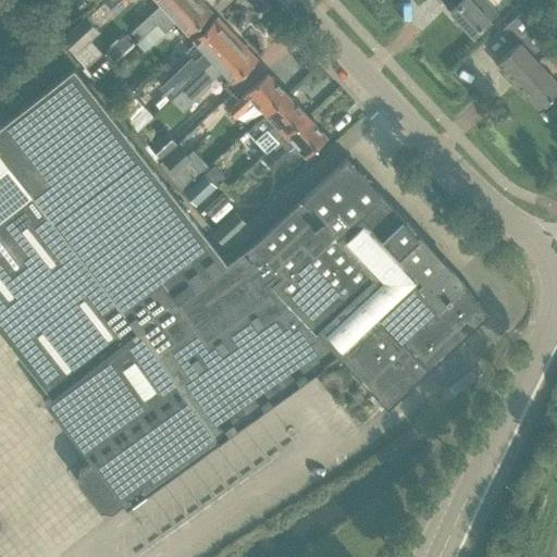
[(155,0),(160,5),(131,32),(138,40),(183,0),(155,0)]
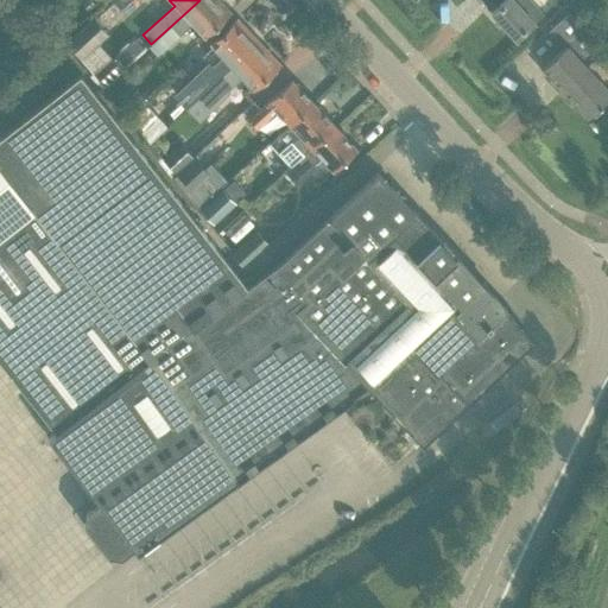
[(200,0),(151,44),(149,46),(158,56),(191,25),(204,38),(207,36),(230,14),(217,0),(200,0)]
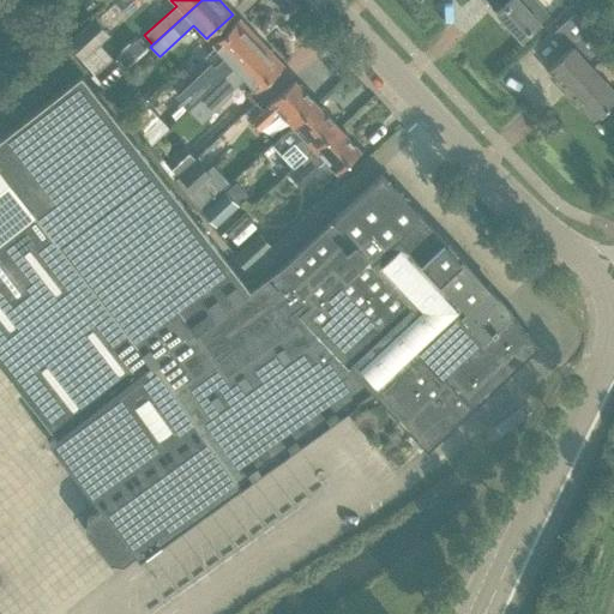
[(548,12),(536,0),(529,7),(523,1),(524,0),(507,0),(495,12),(521,40),(542,22),(541,19),(548,12)]
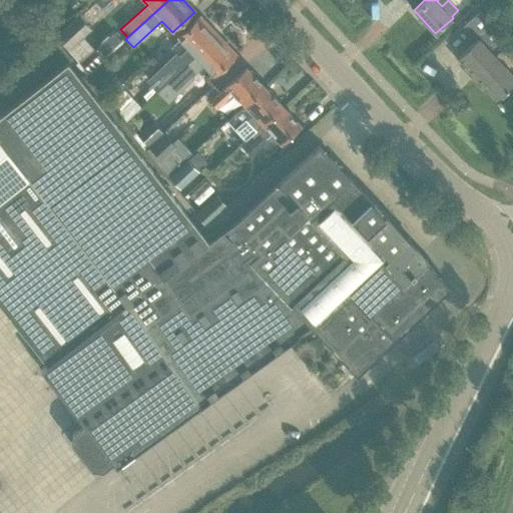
[(512,49),(503,40),(503,41),(501,39),(505,35),(481,10),(463,27),(476,41),(459,57),(497,97),(512,81),(512,73),(500,60),(512,49)]
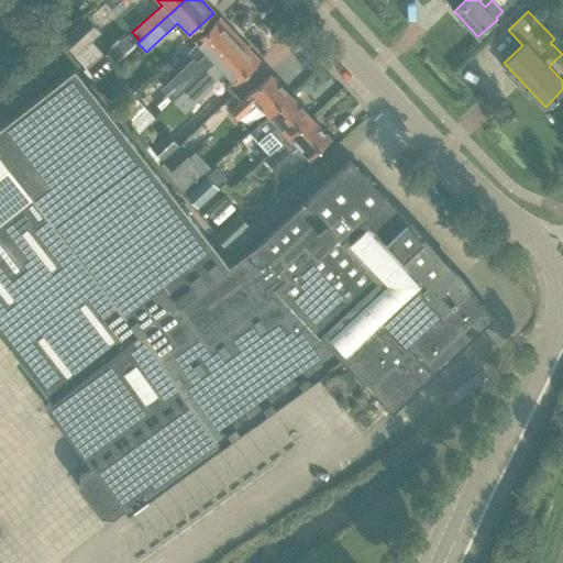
[(116,66),(112,62),(92,41),(100,32),(86,15),(61,39),(75,54),(100,79),(116,66)]
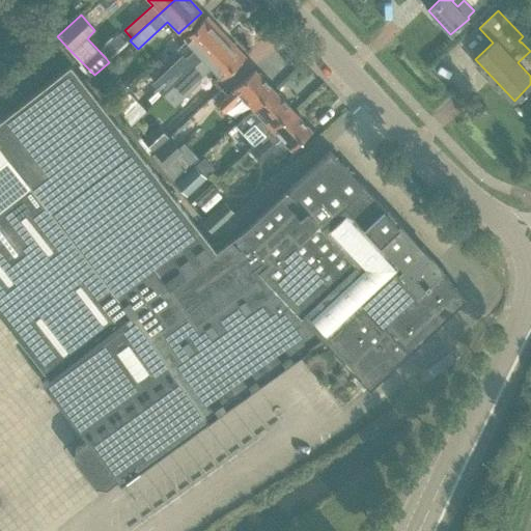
[(224,36),(207,19),(187,38),(197,49),(186,58),(183,55),(154,83),(164,93),(193,66),(194,67),(224,36)]
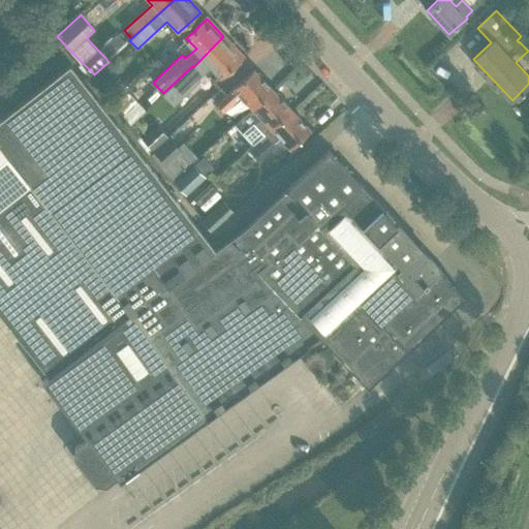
[(221,76),(243,57),(223,36),(193,67),(192,66),(163,93),(162,94),(174,105),(200,82),(198,80),(212,66),(221,76)]
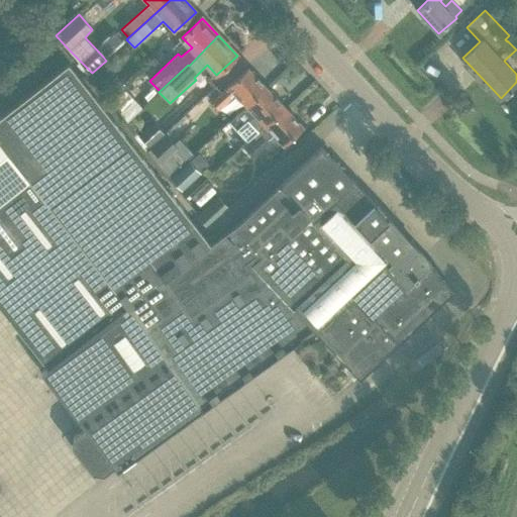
[(358,376),(452,288),(428,262),(429,261),(349,177),(321,146),(235,227),(211,245),(99,102),(69,63),(41,83),(0,115),(0,306),(49,370),(43,374),(82,424),(79,426),(78,431),(81,434),(76,438),(75,449),(94,476),(105,477),(116,469),(116,470),(201,405),(311,325),(358,376)]
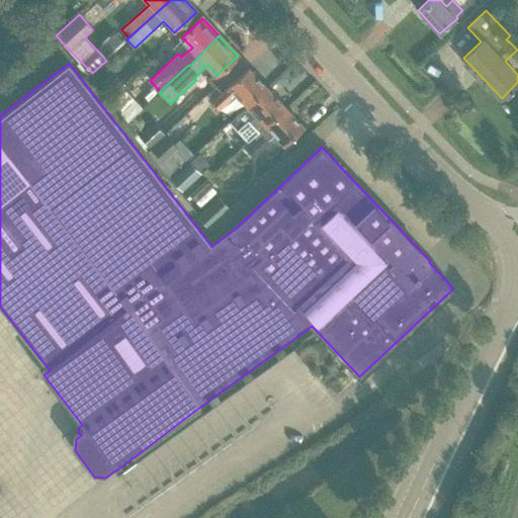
[(247,104),(267,86),(249,67),(230,86),(211,101),(220,111),(238,94),(247,104)]
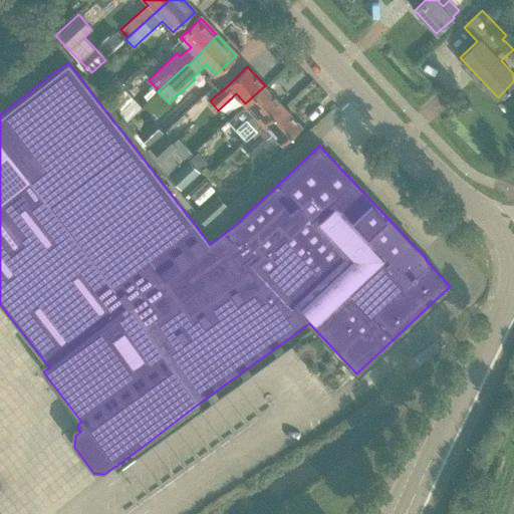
[(241,146),(283,105),(265,85),(245,103),(228,119),(229,120),(223,126),(229,134),(241,146)]
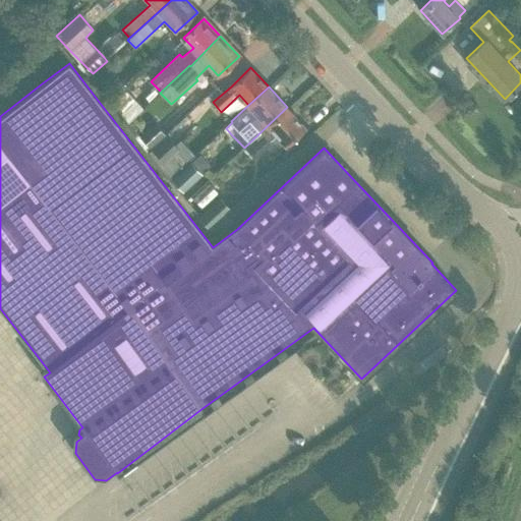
[(126,90),(111,105),(128,122),(143,108),(126,90)]
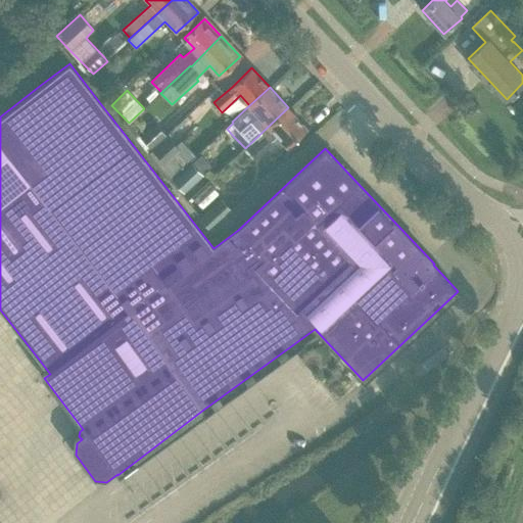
[(288,107),(245,148),(255,159),(273,143),(271,141),(277,136),(287,146),(306,128),(288,107)]
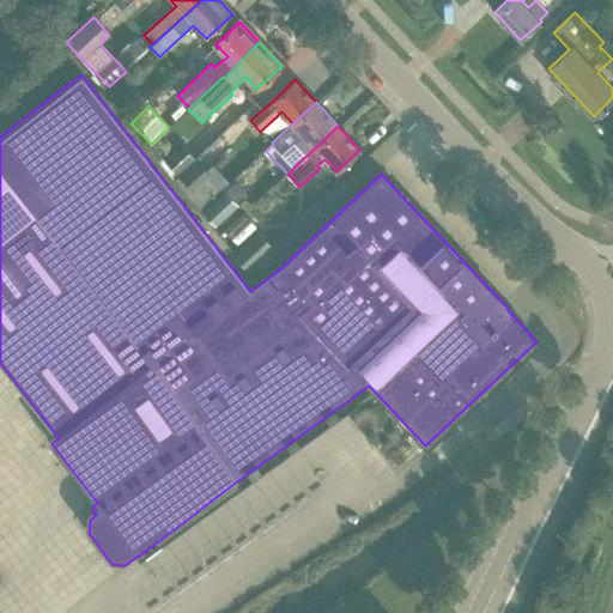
[(177,175),(195,158),(182,144),(164,159),(177,175)]
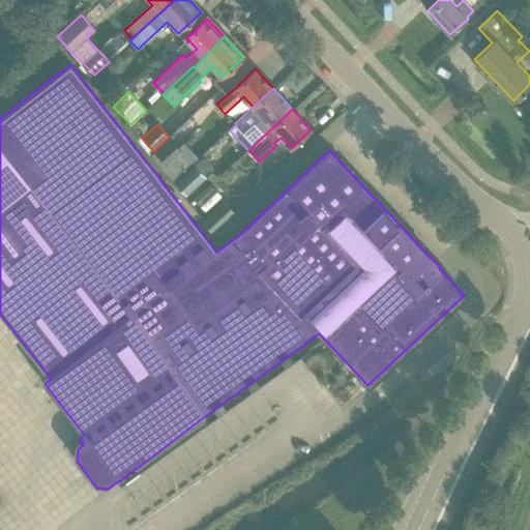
[(166,164),(180,149),(179,147),(169,137),(153,151),(164,162),(166,164)]
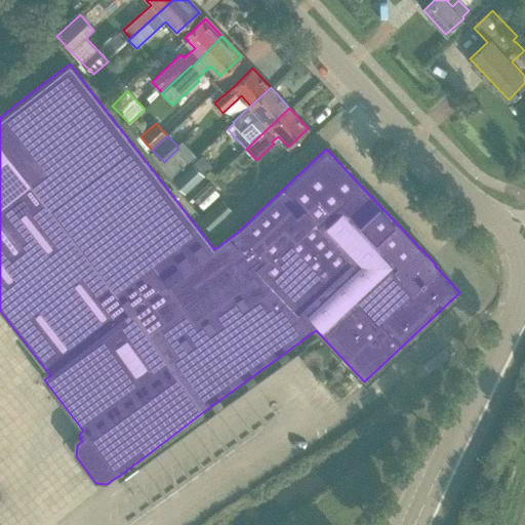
[(162,160),(158,164),(171,179),(196,157),(182,142),(177,146),(178,148),(164,162),(162,160)]
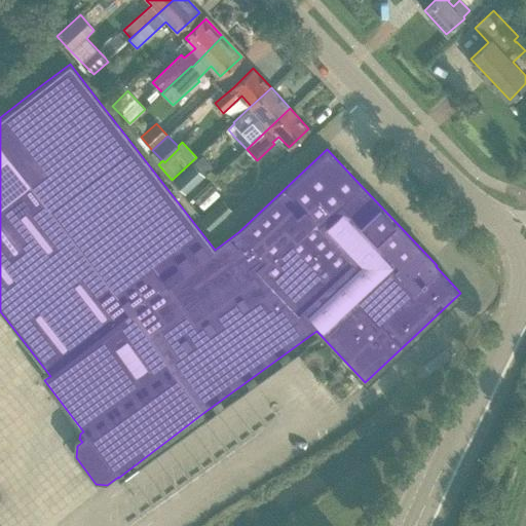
[(196,160),(174,182),(183,192),(205,172),(196,160)]
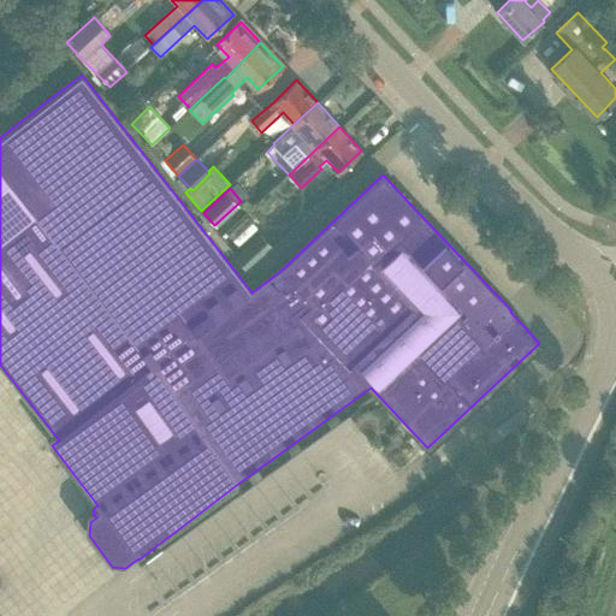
[(235,221),(246,235),(264,219),(252,206),(235,221)]
